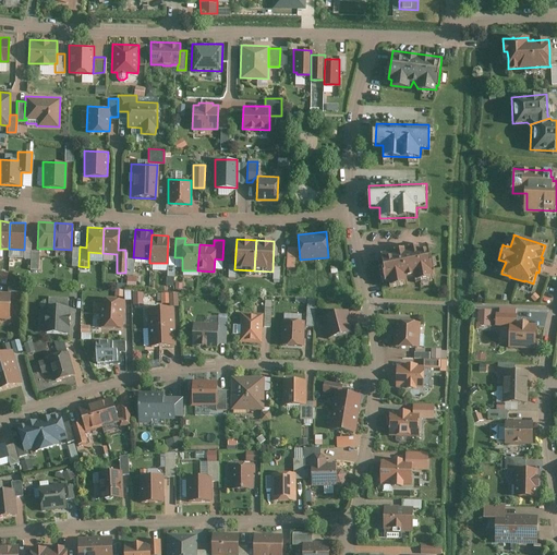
[(427,244),(380,253),(386,281),(389,280),(390,287),(408,282),(407,278),(414,276),(415,280),(433,277),(432,272),(434,272),(427,244)]
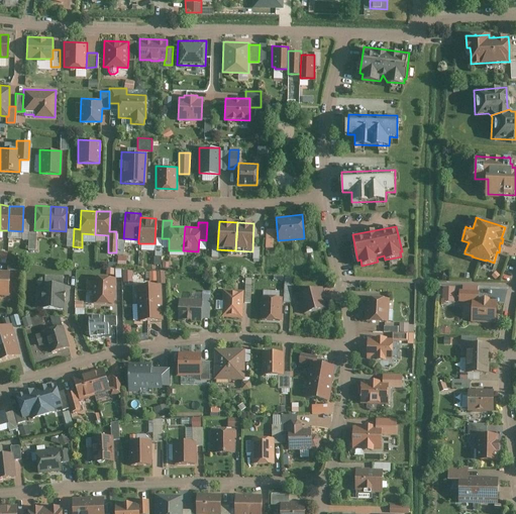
[(273,247),(274,228),(267,227),(266,246),(273,247)]
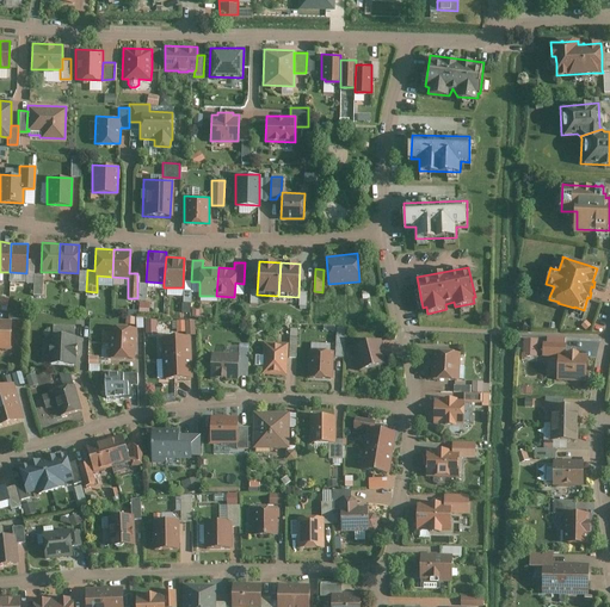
[(41,293),(42,273),(34,273),(32,293),(41,293)]
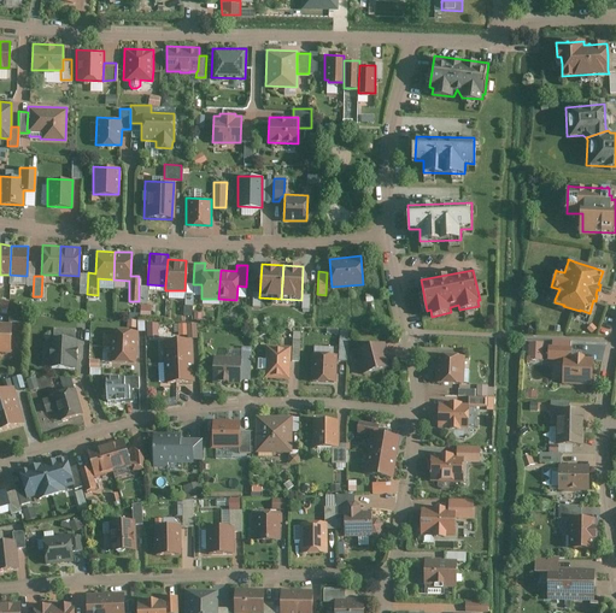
[(12,323),(0,322),(0,352),(11,353),(12,323)]
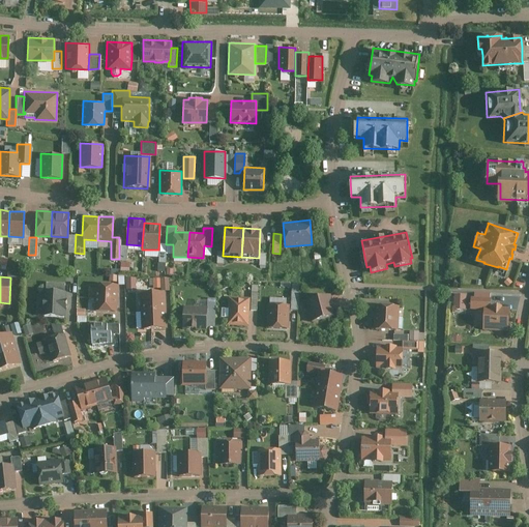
[(128,276),(128,286),(138,287),(138,276),(128,276)]
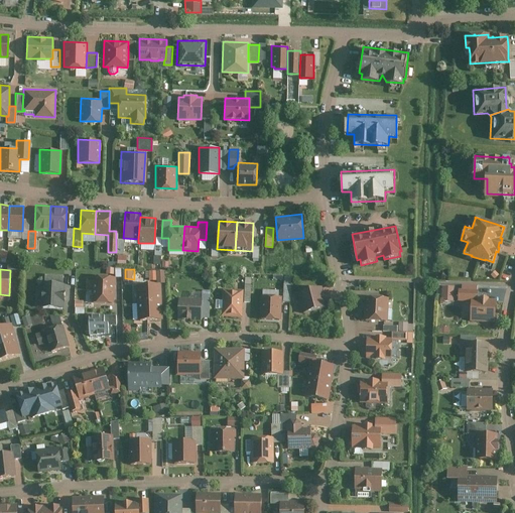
[(165,281),(163,270),(155,270),(157,282),(165,281)]
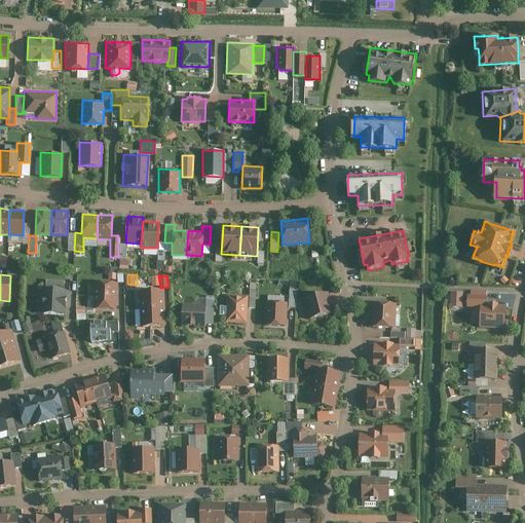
[(63,289),(64,279),(44,278),(44,288),(41,288),(40,313),(64,314),(65,289),(63,289)]
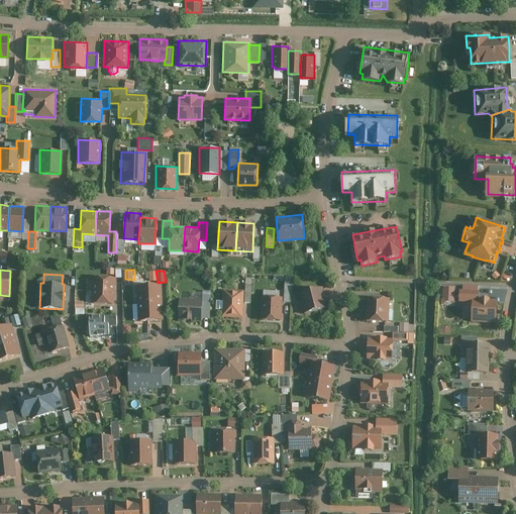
[(92,276),(91,290),(114,291),(115,277),(92,276)]
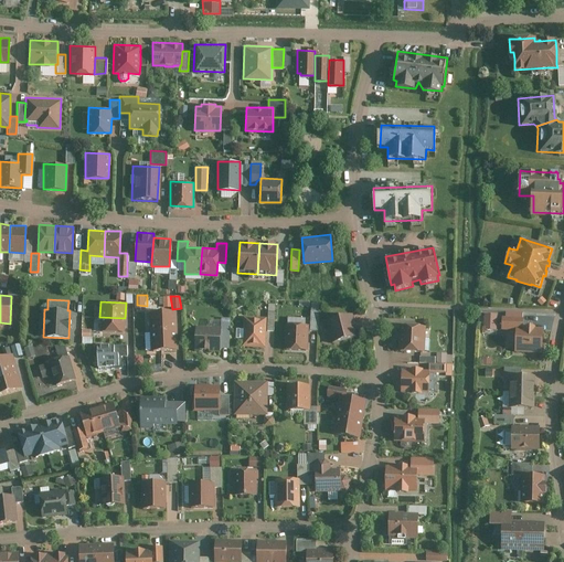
[(172,309),(146,311),(147,330),(174,329),(172,309)]
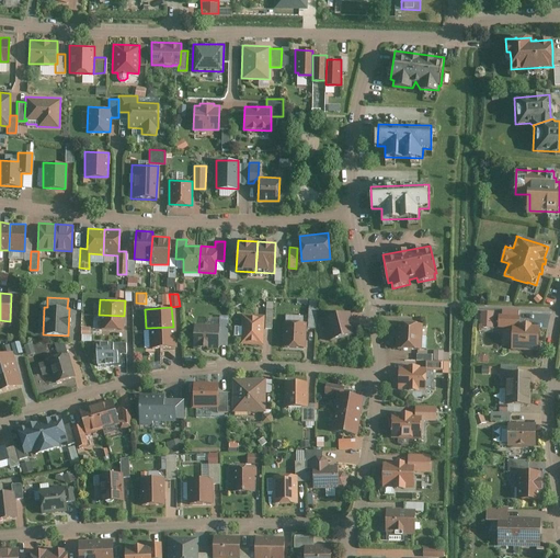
[(483,308),(481,323),(494,325),(495,309),(483,308)]
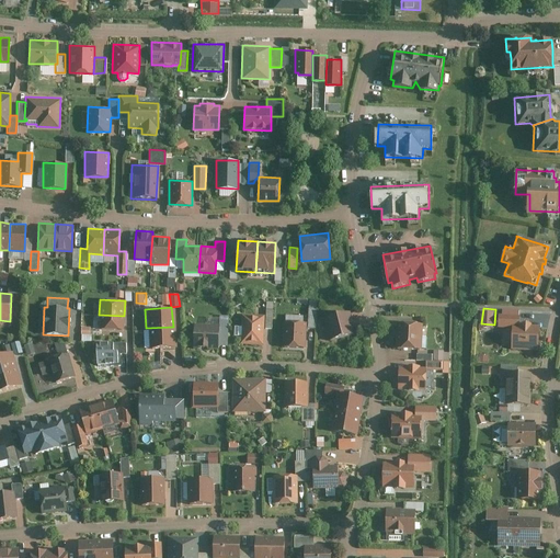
[(356,333),(350,311),(322,318),(329,341),(356,333)]
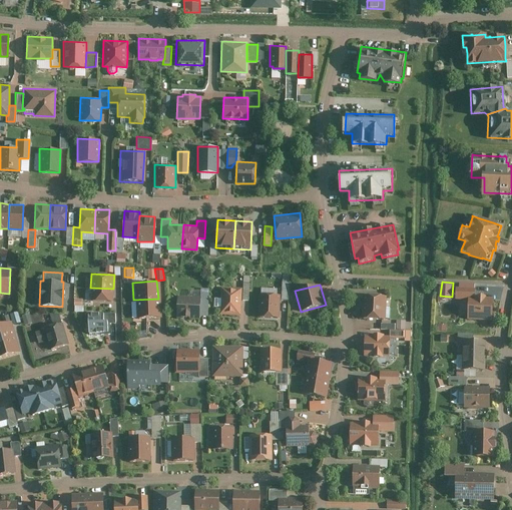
[(239,315),(240,288),(219,287),(218,315),(239,315)]
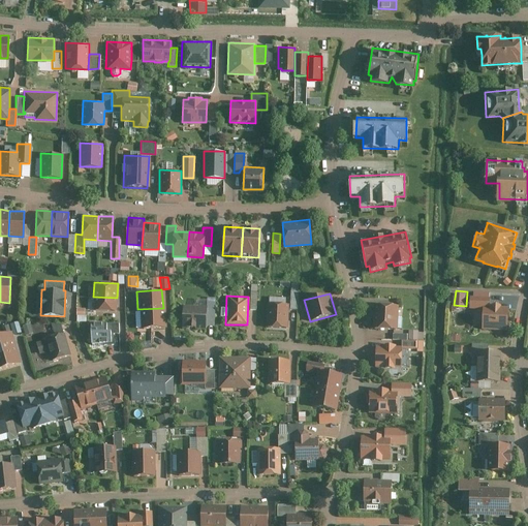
[(482,306),(487,306),(487,297),(468,296),(468,307),(480,308),(482,306)]
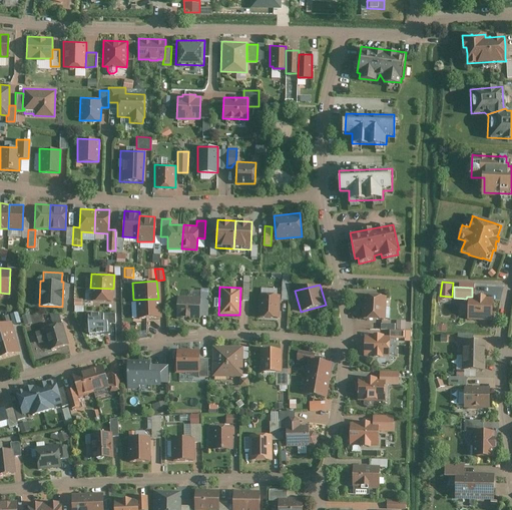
[(112,303),(113,289),(90,288),(90,301),(112,303)]
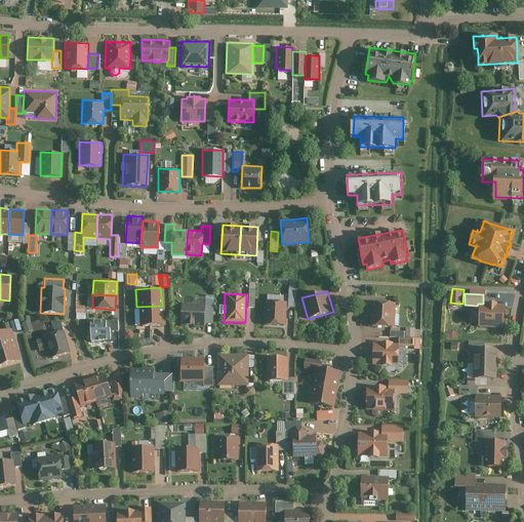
[(287,302),(265,300),(264,324),(286,325),(287,302)]
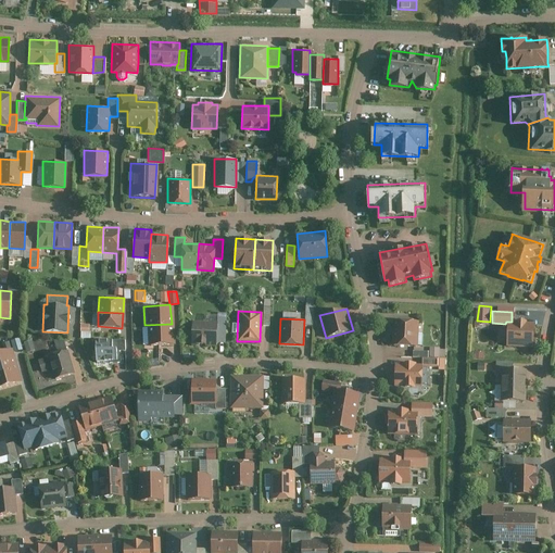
[(418,347),(419,322),(392,321),(391,346),(418,347)]
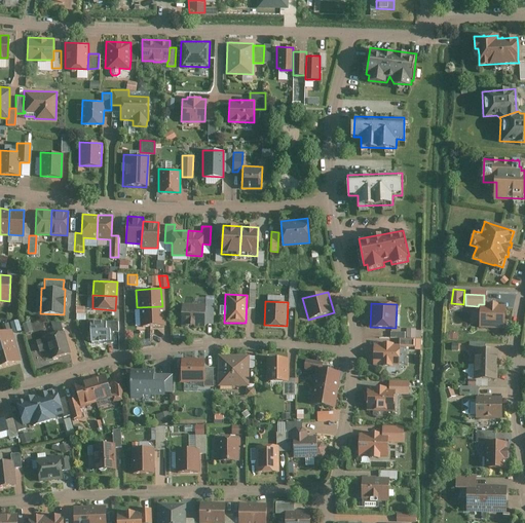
[(180,326),(203,327),(204,304),(181,304),(180,326)]
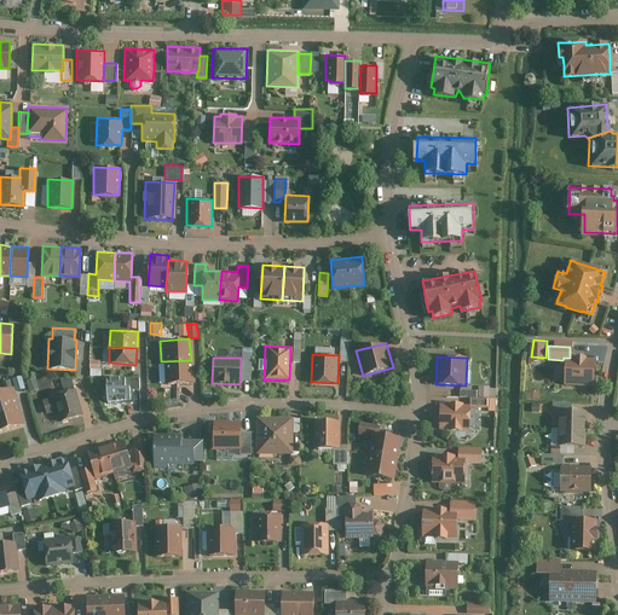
[(561,384),(593,386),(593,359),(570,358),(564,358),(562,360),(561,384)]
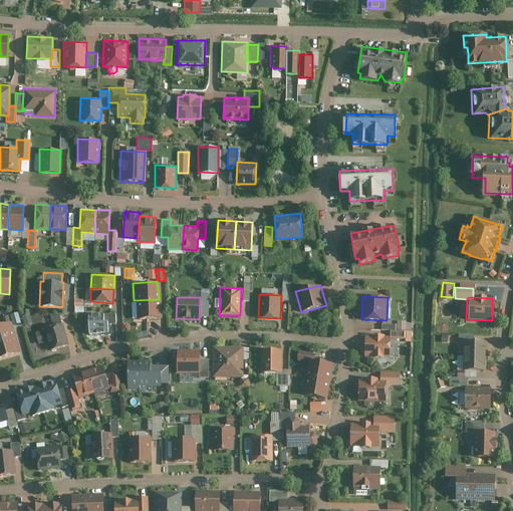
[(160,316),(159,299),(134,300),(136,318),(160,316)]
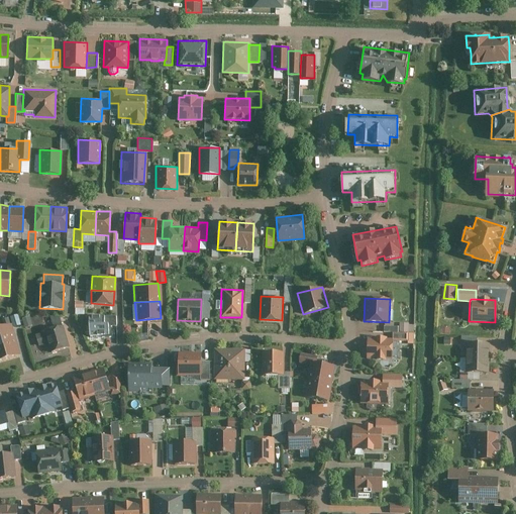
[(67,316),(48,314),(53,328),(34,333),(37,345),(46,342),(48,351),(69,346),(64,329),(70,328),(67,316)]
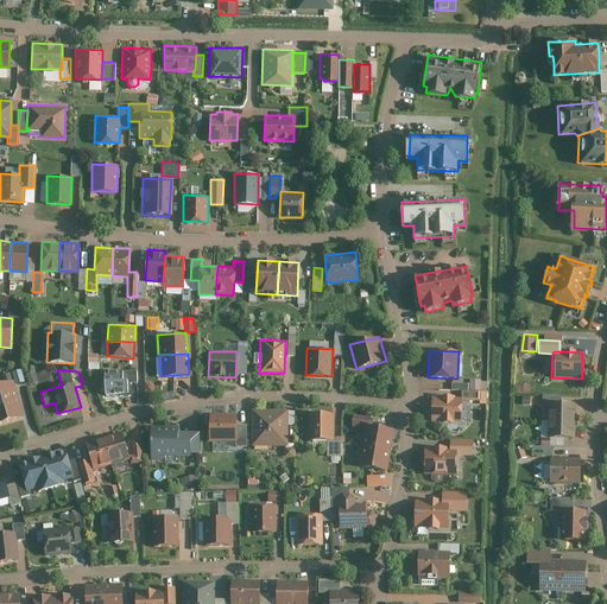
[(136,370),(101,372),(101,385),(105,385),(105,392),(119,392),(119,394),(130,393),(130,381),(136,381),(136,370)]
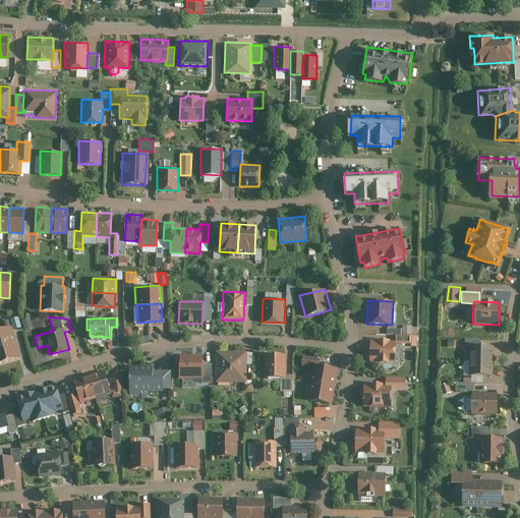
[(0,344),(14,340),(10,327),(0,330),(0,344)]
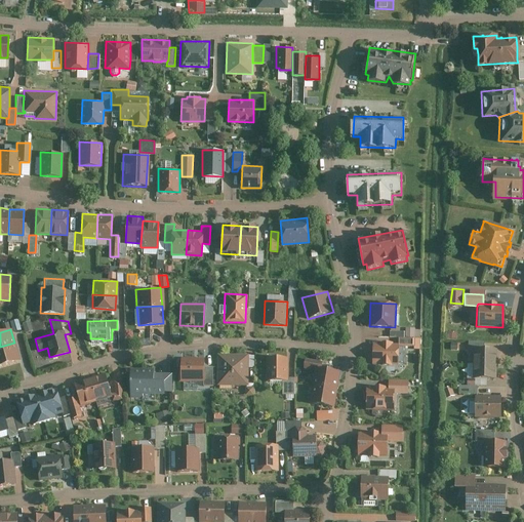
[(398,336),(397,343),(399,343),(399,346),(413,346),(413,336),(398,336)]
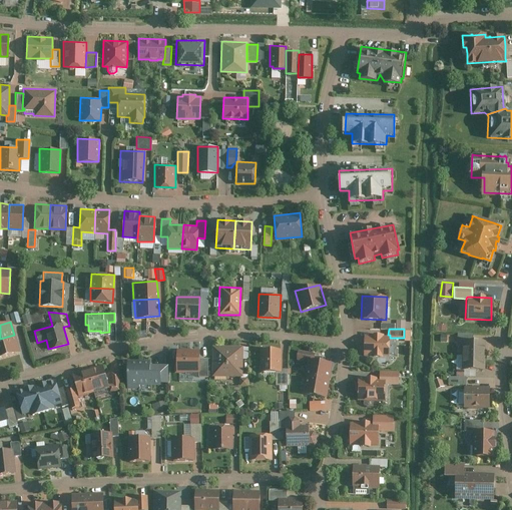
[(0,346),(16,342),(14,335),(0,339),(0,346)]
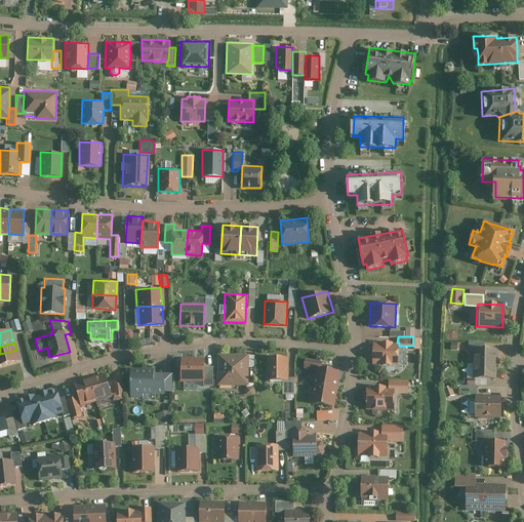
[(397,343),(373,343),(372,363),(398,364),(399,346),(399,343),(397,343)]
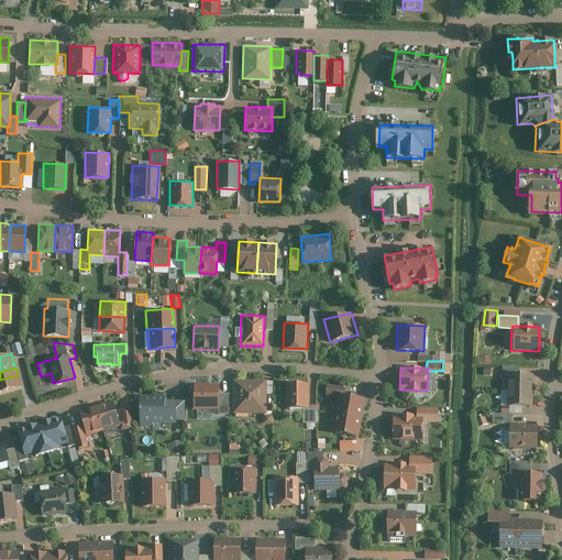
[(506,374),(506,390),(531,390),(531,374),(517,374),(506,374)]
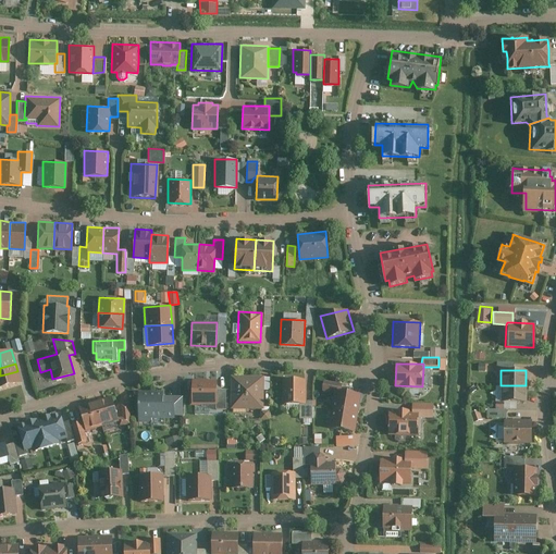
[(0,389),(21,382),(17,371),(0,376),(0,389)]
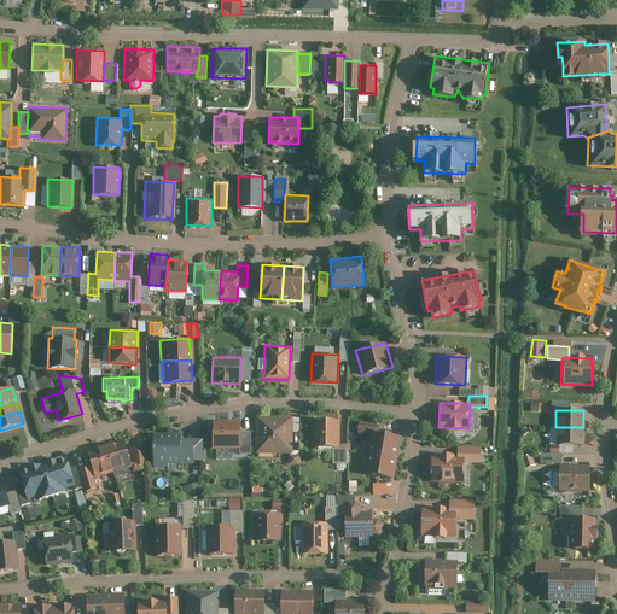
[(292,452),(292,416),(255,415),(255,452),(292,452)]
